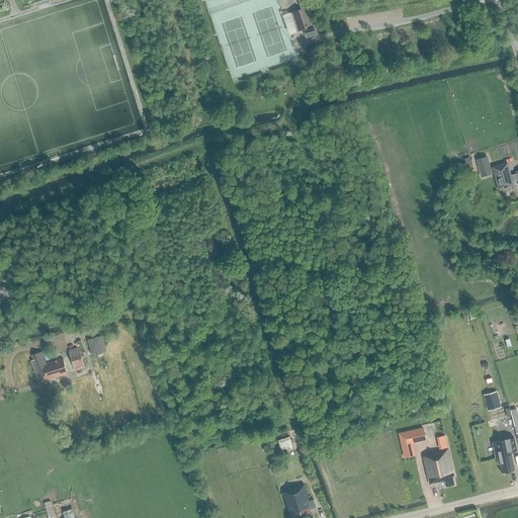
[(304,30),(307,39),(317,36),(307,4),(299,6),(301,11),(290,15),(296,33),(304,30)]
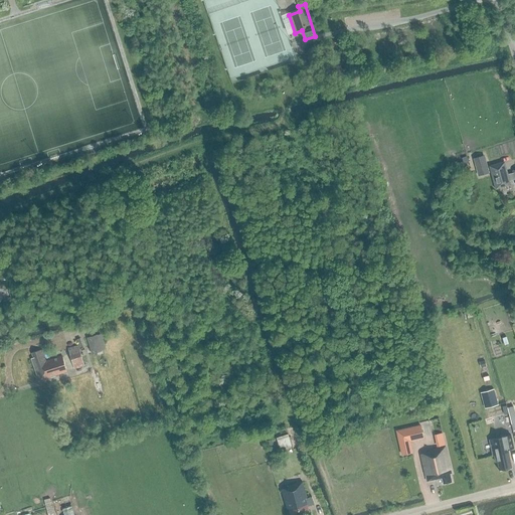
[(478,176),(490,173),(485,156),(473,159),(478,176)]
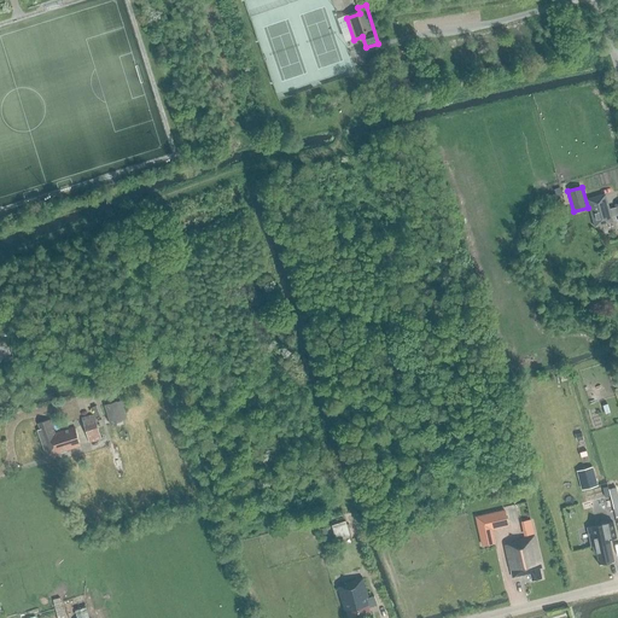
[(587,200),(587,202),(594,228),(611,223),(610,219),(617,216),(617,221),(617,204),(613,205),(614,209),(607,210),(604,196),(587,200)]
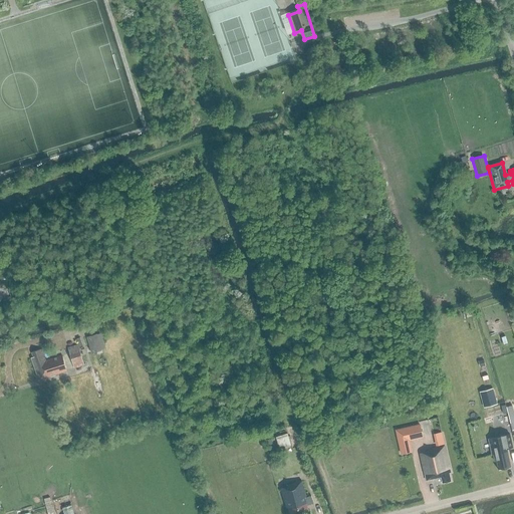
[(101,333),(88,337),(92,352),(105,348),(101,333)]
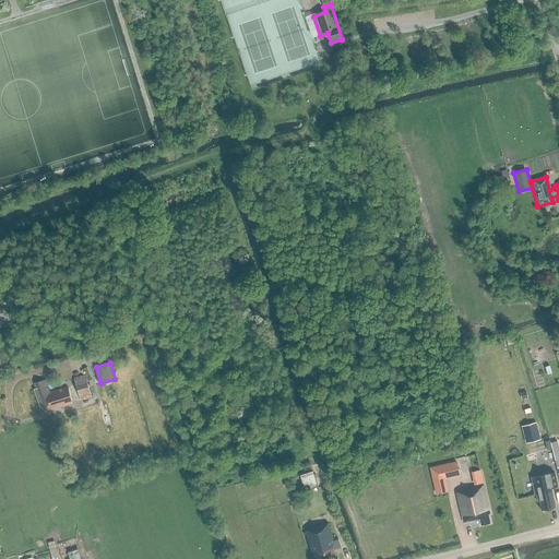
[(74,379),(81,400),(91,396),(84,376),(74,379)]
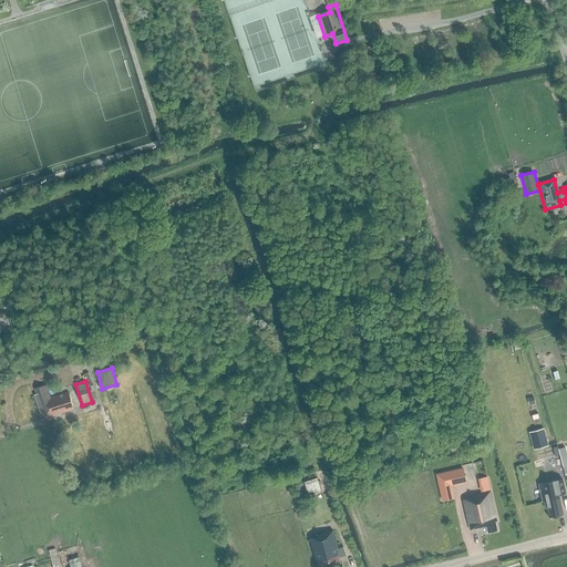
[(33,395),(42,420),(73,409),(68,392),(51,398),(47,384),(34,389),(37,394),(33,395)]
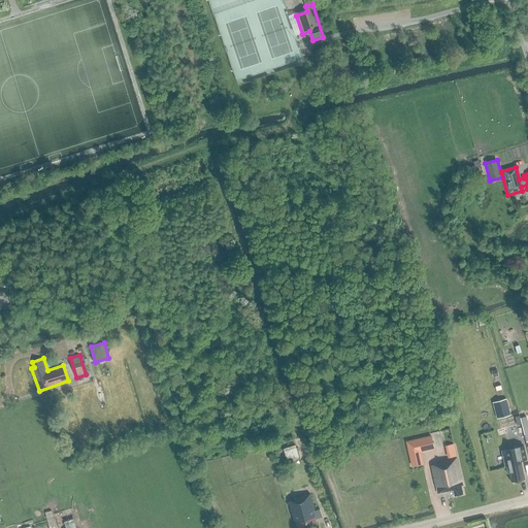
[(510,416),(508,407),(496,410),(498,419),(510,416)]
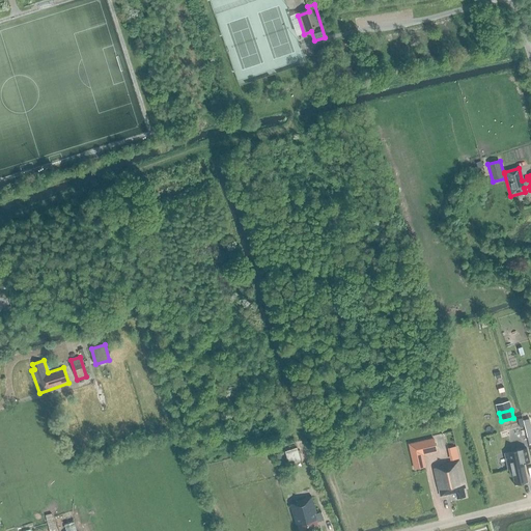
[(412,457),(436,451),(434,440),(409,445),(412,457)]
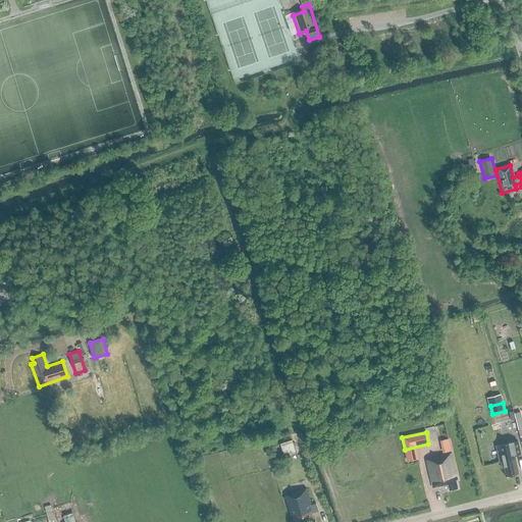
[(280,445),(284,456),(296,453),(292,440),(280,445)]
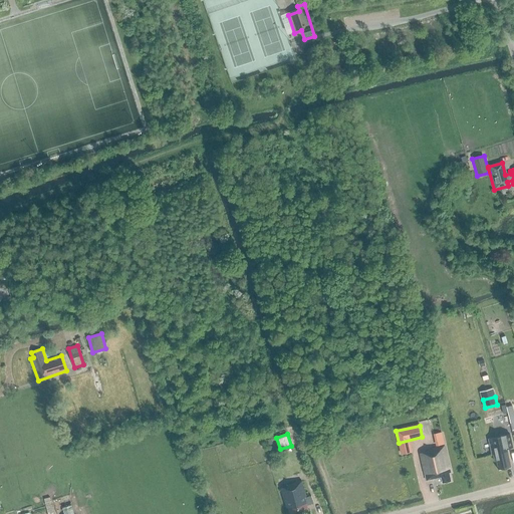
[(510,434),(489,439),(492,455),(494,455),(496,462),(497,461),(499,470),(507,468),(507,467),(512,466),(507,448),(513,447),(510,434)]
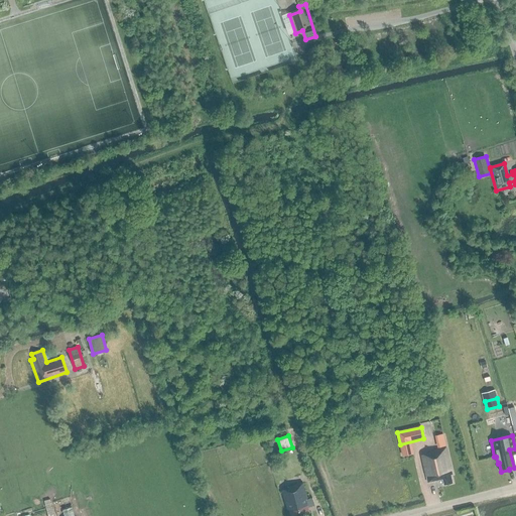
[(452,475),(445,447),(430,452),(430,454),(421,456),(427,483),(442,480),(443,486),(453,484),(450,476),(452,475)]
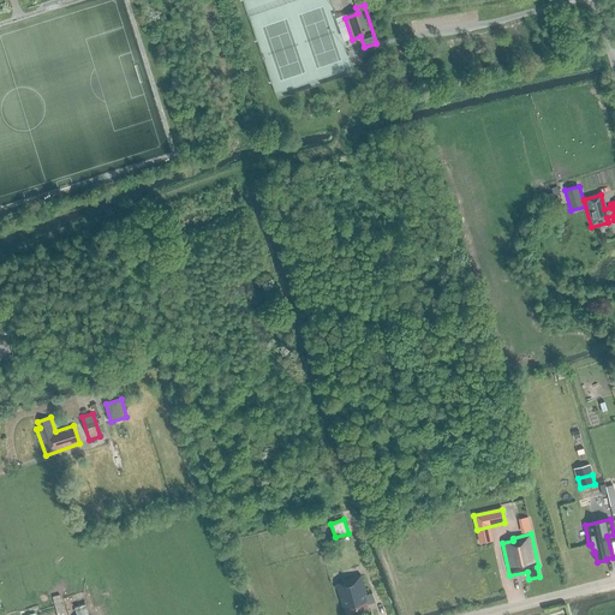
[(345,583),(335,585),(342,609),(345,608),(346,614),(358,614),(369,613),(366,605),(375,603),(372,593),(366,596),(360,575),(344,580),(345,583)]
